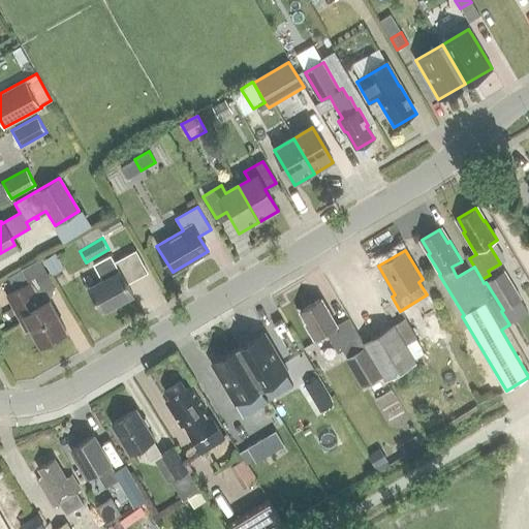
[(55,252),(42,259),(48,268),(60,260),(55,252)]
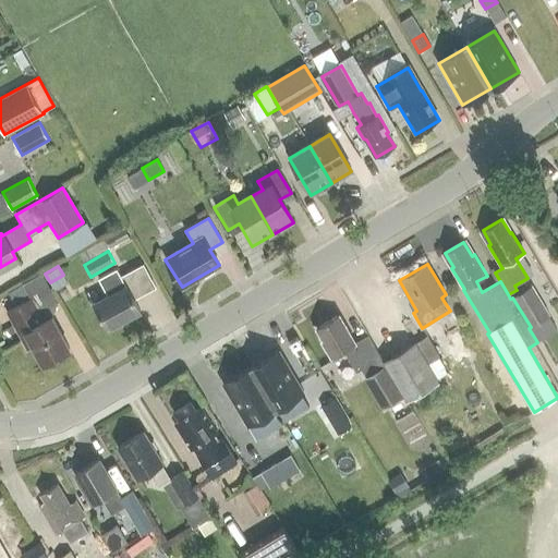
[(140,312),(133,300),(155,289),(143,266),(121,278),(117,269),(98,279),(107,296),(93,304),(107,329),(140,312)]
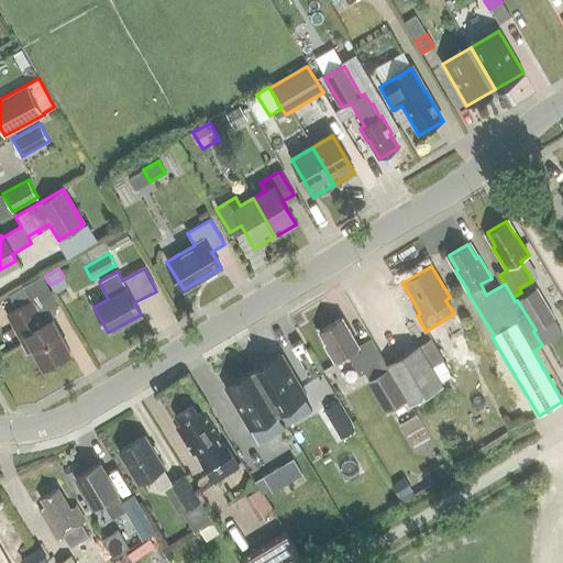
[(50,291),(41,276),(22,287),(28,297),(30,302),(31,302),(50,291)]
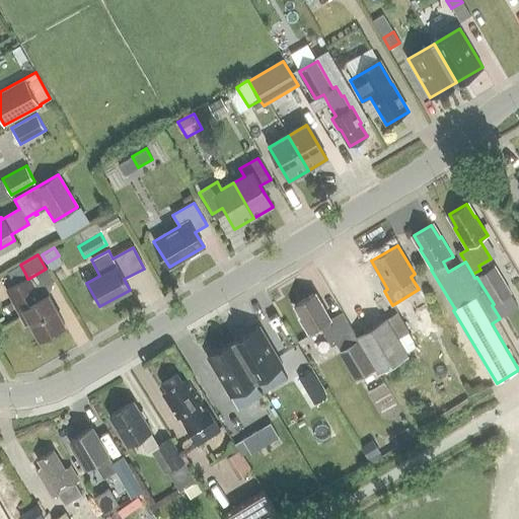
[(20,265),(7,272),(12,281),(25,274),(20,265)]
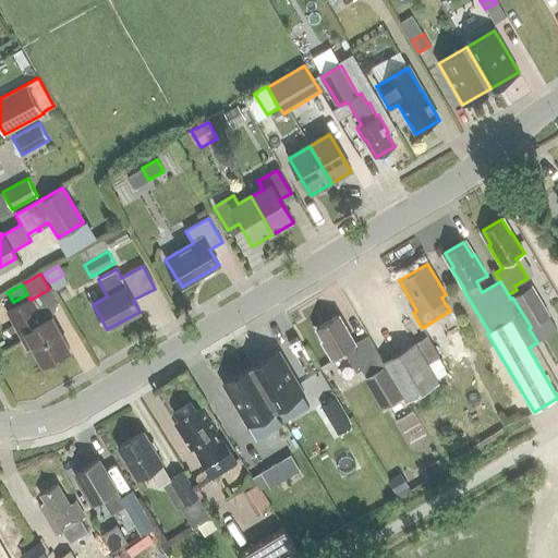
[(531,327),(550,315),(532,284),(512,298),(531,327)]
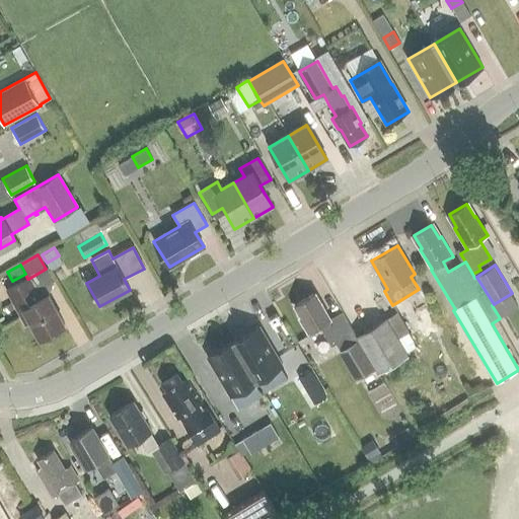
[(40,299),(28,279),(27,279),(6,291),(20,317),(25,314),(39,339),(64,325),(47,295),(40,299)]
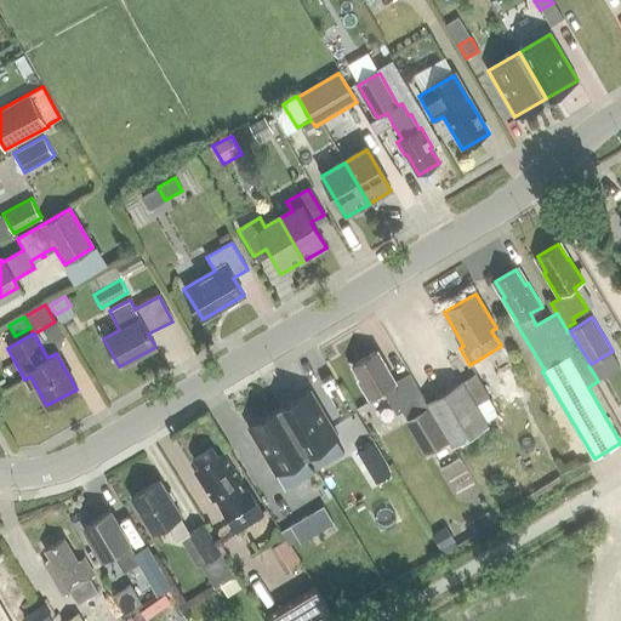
[(414,414),(403,420),(423,454),(450,439),(428,404),(428,405),(410,374),(396,382),(377,351),(352,366),(360,380),(358,381),(369,398),(371,402),(386,394),(398,414),(410,406),(414,414)]
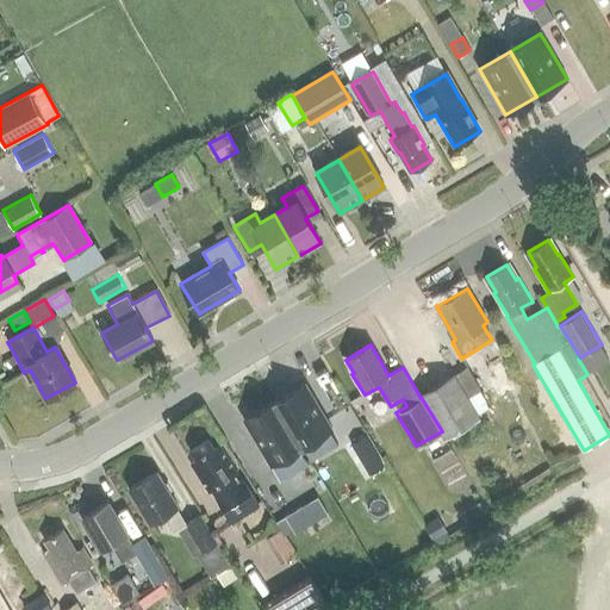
[(421,397),(442,431),(446,437),(480,417),(468,397),(480,388),(467,367),(454,374),(419,394),(421,397)]
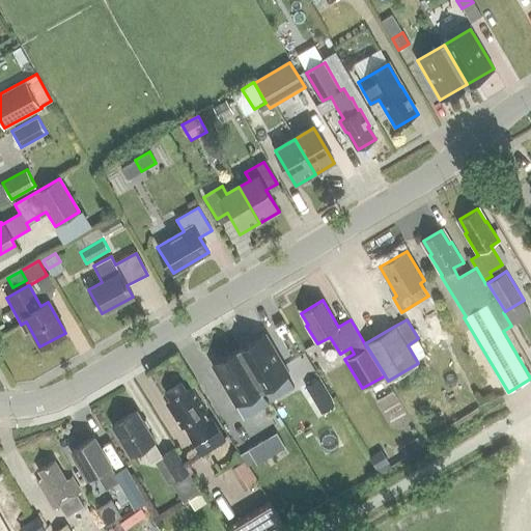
[(239,350),(262,389),(289,373),(266,334),(249,344),(239,350)]
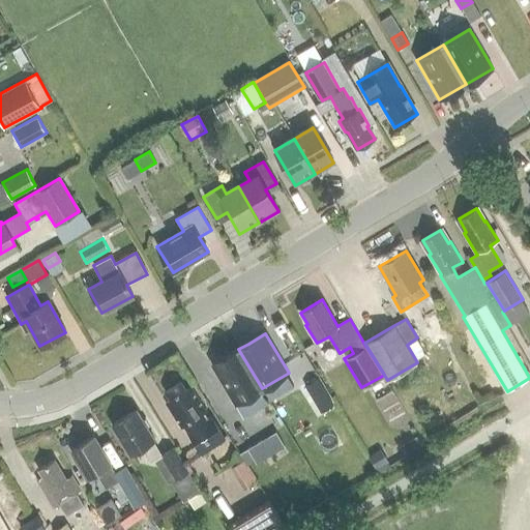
[(262,388),(238,349),(211,364),(235,404),(262,388)]
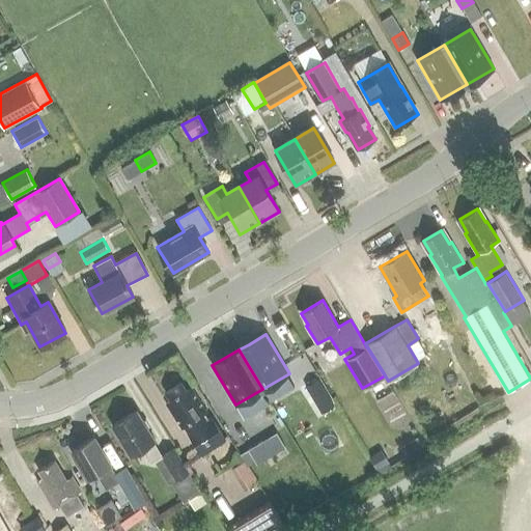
[(317,380),(305,387),(322,414),(334,407),(317,380)]
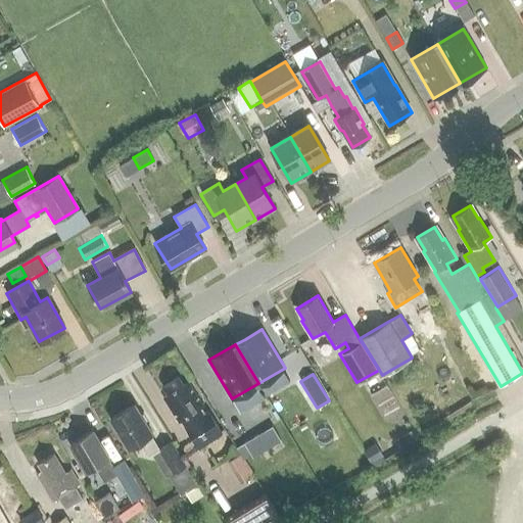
[(205,414),(202,409),(204,408),(188,382),(184,385),(179,378),(163,387),(169,395),(164,397),(180,423),(189,417),(192,423),(186,427),(199,447),(222,433),(208,412),(205,414)]
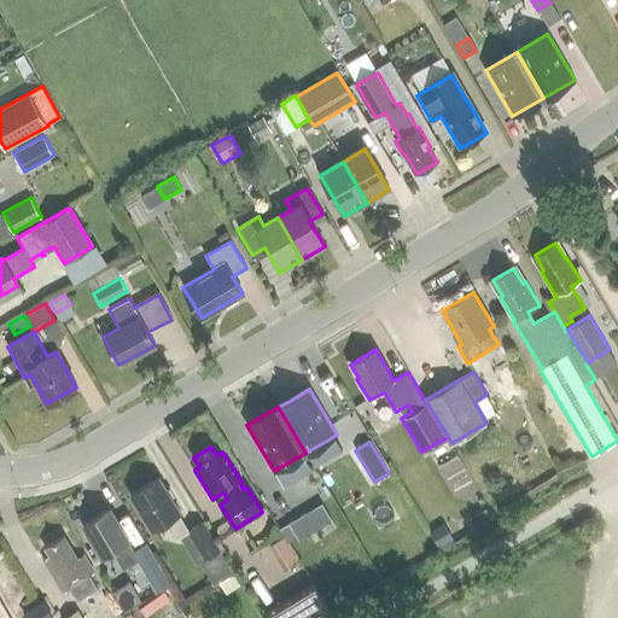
[(179,514),(181,513),(159,478),(130,495),(151,530),(165,522),(176,538),(180,536),(197,565),(200,563),(214,586),(234,573),(203,523),(188,531),(179,514)]
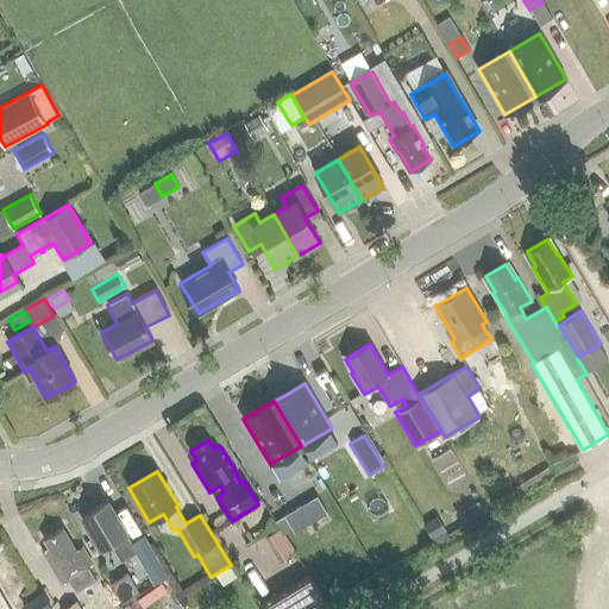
[(126,533),(107,502),(82,516),(101,547),(113,540),(123,557),(136,550),(125,533),(126,533)]
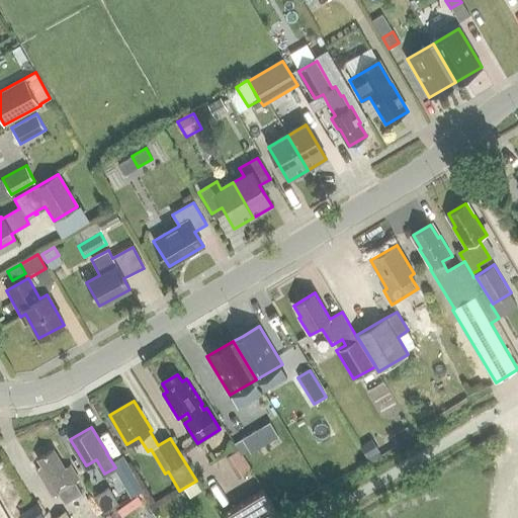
[(242,439),(249,452),(263,444),(255,431),(242,439)]
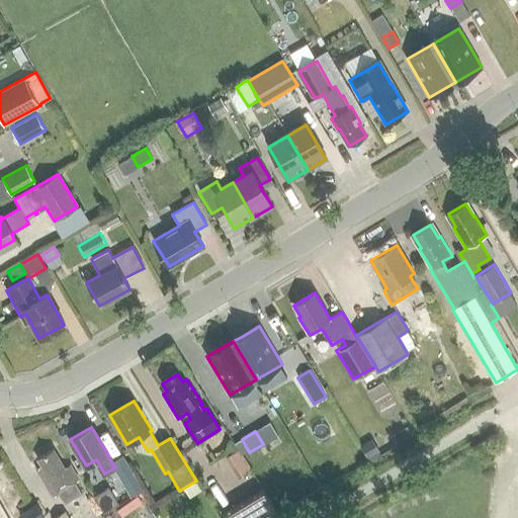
[(362,450),(368,459),(379,452),(380,451),(374,442),(362,450)]
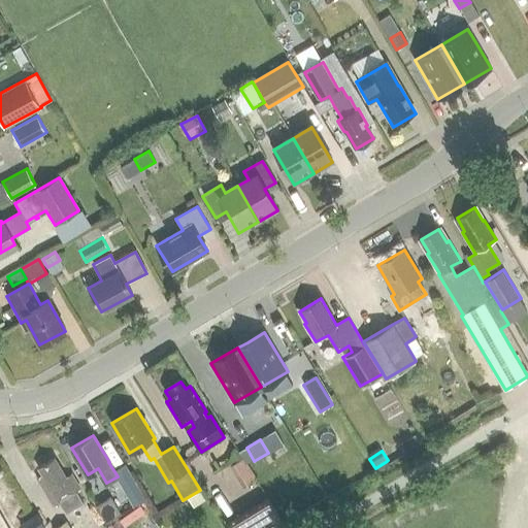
[(233,463),(244,487),(258,481),(248,457),(233,463)]
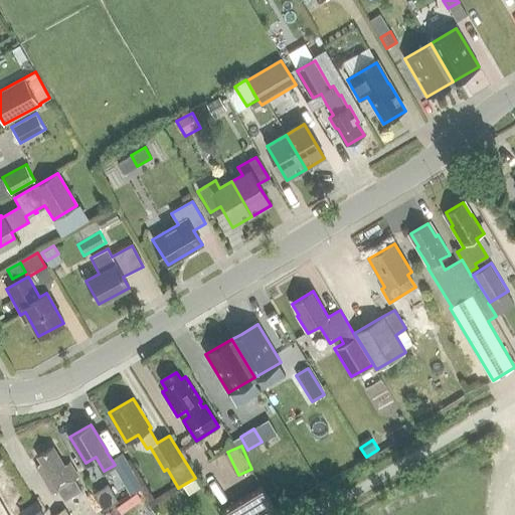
[(53,447),(37,457),(42,464),(36,467),(52,493),(57,490),(64,501),(81,491),(74,479),(77,477),(69,463),(64,466),(53,447)]
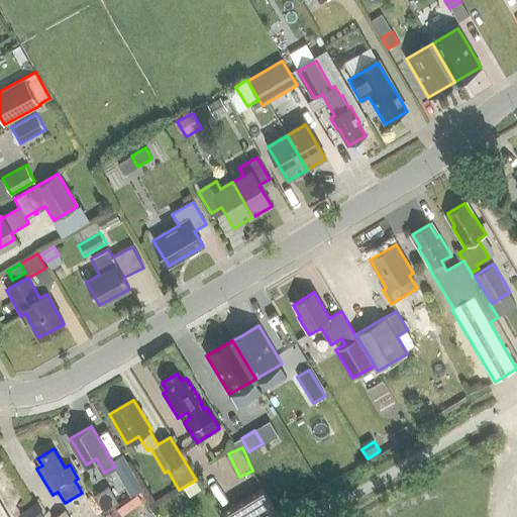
[(131,494),(142,488),(129,467),(119,473),(131,494)]
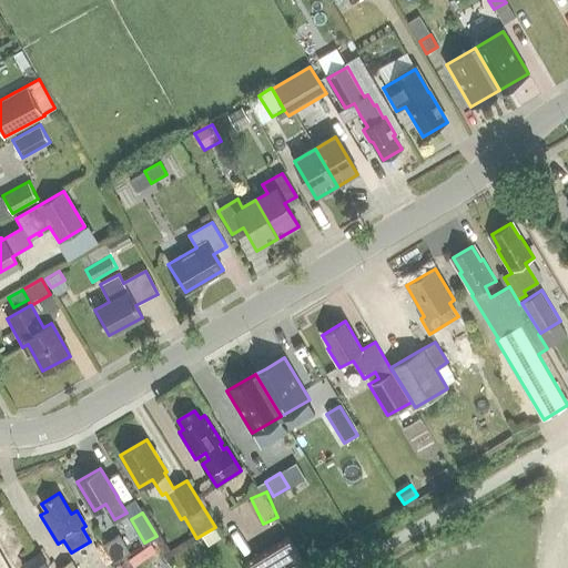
[(117,560),(133,551),(121,531),(104,541),(117,560)]
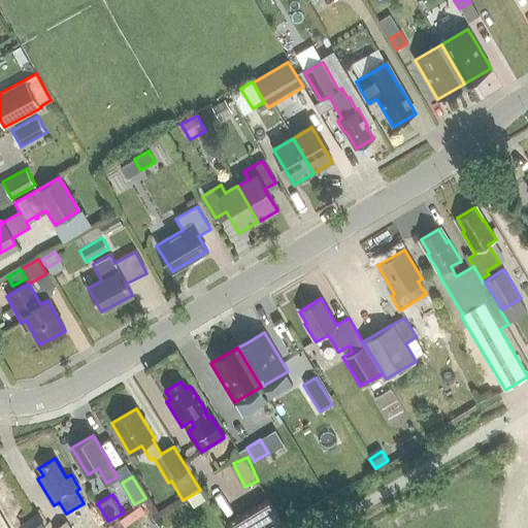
[(267,496),(224,522),(227,527),(283,527),(285,527),(267,496)]
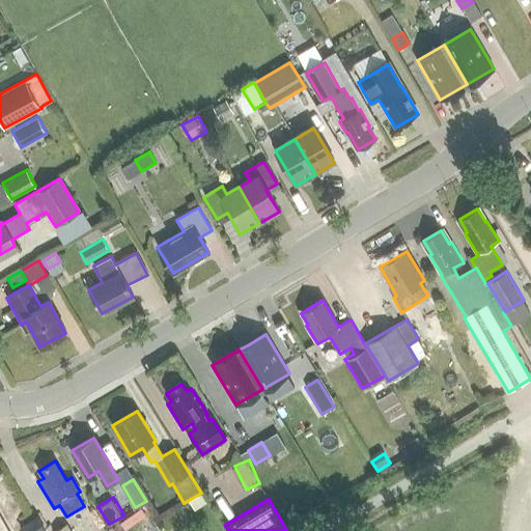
[(22,530),(43,530),(45,530),(37,518),(20,528),(22,530)]
